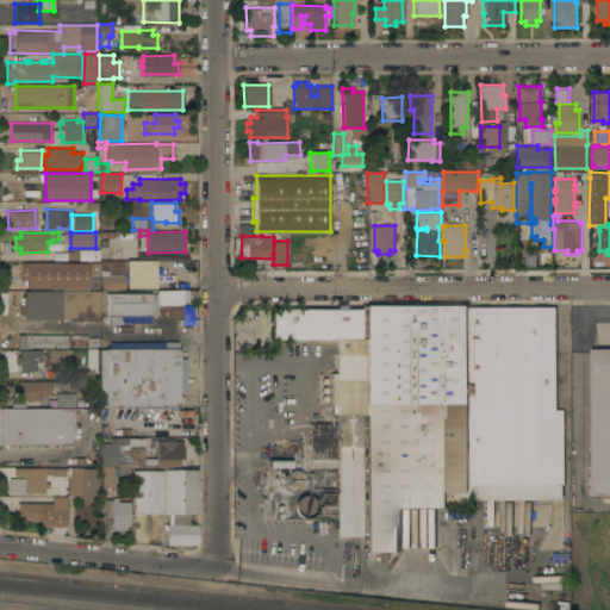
[(101,271),(99,271),(99,274),(89,274),(89,287),(27,286),(27,280),(20,280),(20,262),(100,262),(100,260),(124,260),(123,274),(125,274),(125,288),(100,291),(101,271)]
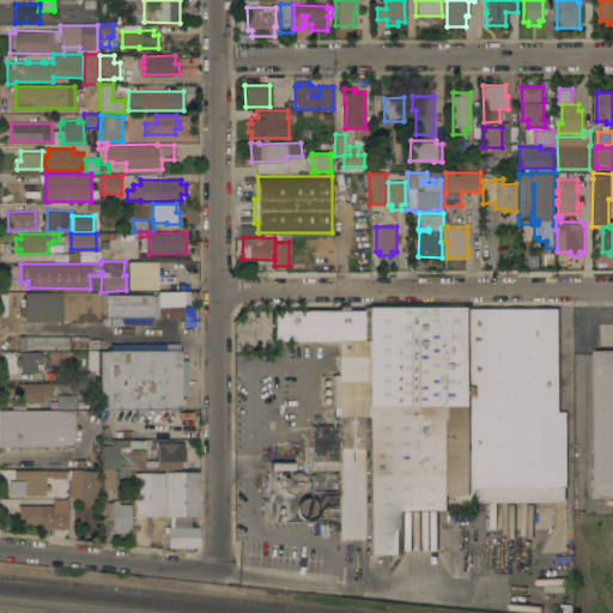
[(127,261),(157,261),(157,290),(128,290),(127,261)]
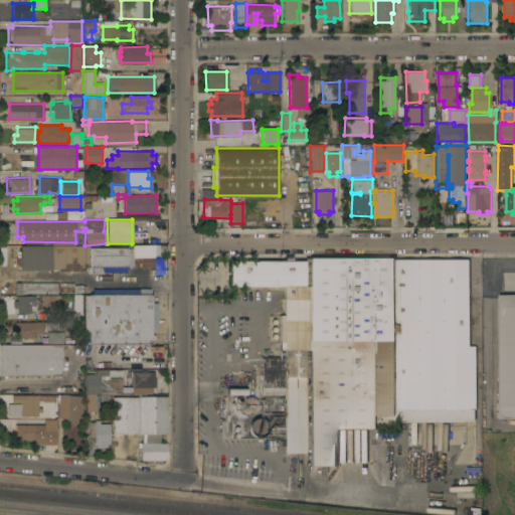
[(106,243),(154,244),(154,268),(133,268),(133,266),(127,266),(126,273),(93,272),(93,267),(91,267),(91,273),(86,273),(86,267),(84,245),(106,243)]
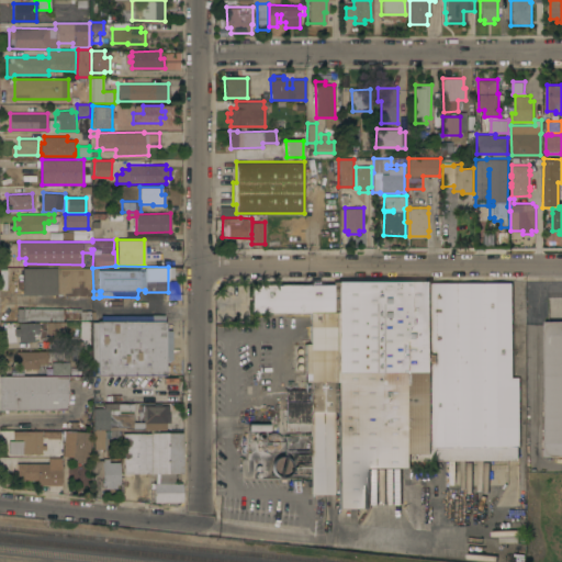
[(93,291),(90,291),(90,295),(43,295),(43,268),(92,268),(93,291)]
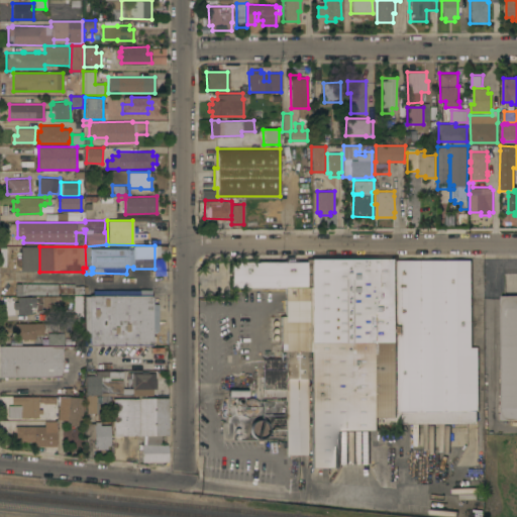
[(397,424),(378,424),(378,429),(338,429),(338,467),(311,468),(311,350),(306,350),(306,378),(307,378),(307,453),(287,453),(287,396),(286,389),(263,389),(263,358),(281,358),(281,316),(286,316),(285,287),(232,287),(231,262),(306,262),(306,259),(397,259),(397,260),(397,424)]
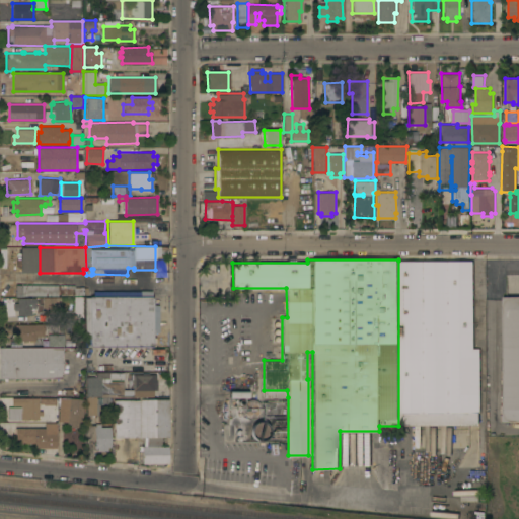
[(473,261),(473,349),(480,349),(480,413),(479,413),(479,425),(398,426),(398,261),(473,261)]
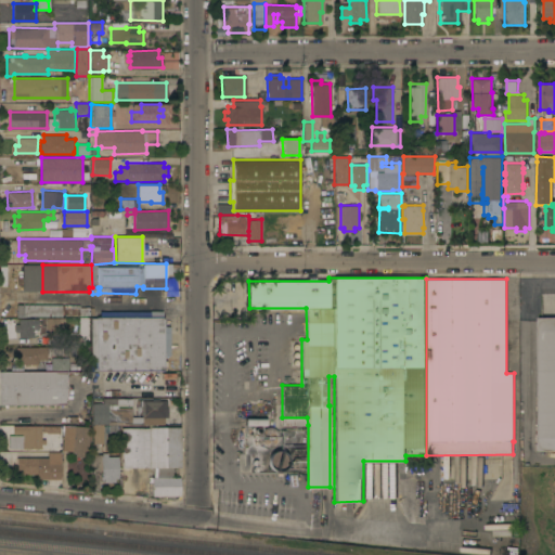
[(62,305),(62,317),(23,315),(23,317),(16,317),(17,304),(25,304),(62,305)]
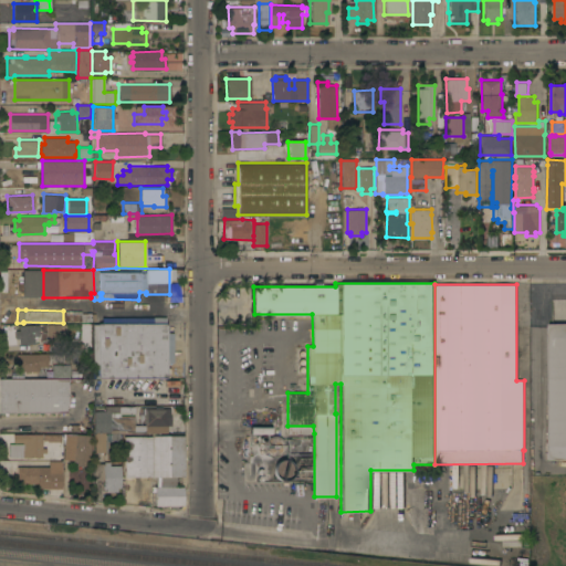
[(98,377),(98,365),(93,365),(93,324),(98,324),(98,323),(102,323),(102,317),(163,317),(163,323),(166,323),(166,333),(173,333),(173,363),(167,363),(167,367),(169,367),(169,373),(167,373),(167,377),(98,377)]
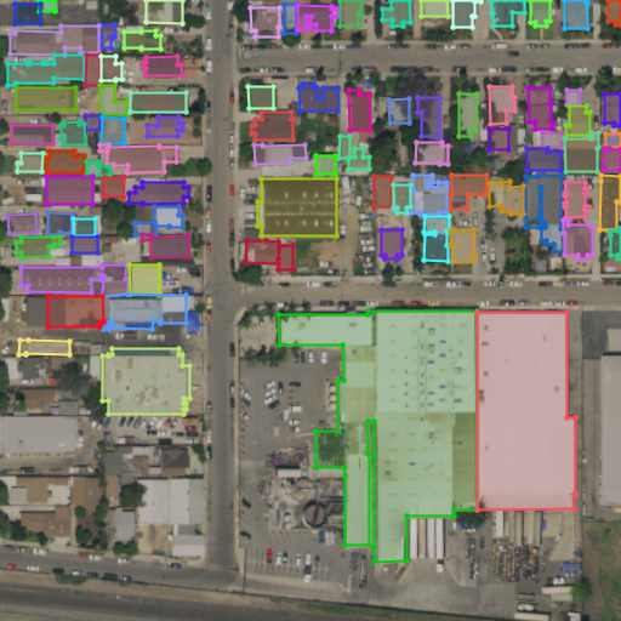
[(72,355),(72,374),(51,374),(51,355),(72,355)]
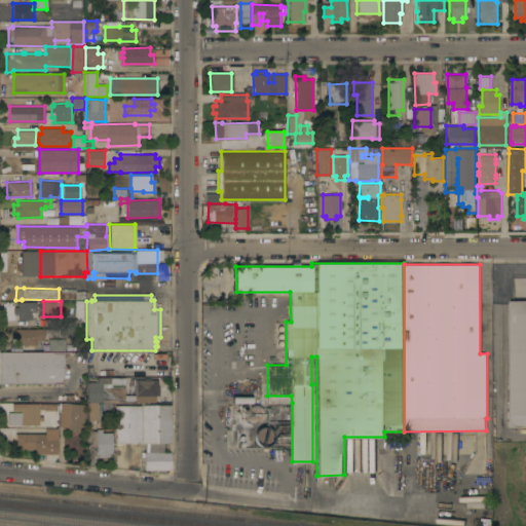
[(525,427),(511,427),(510,301),(525,301),(525,427)]
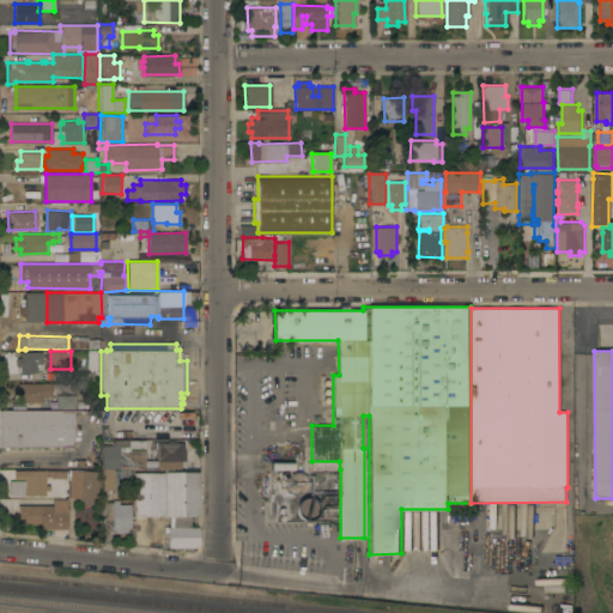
[(20,372),(20,366),(17,366),(17,358),(20,357),(20,352),(42,352),(42,364),(37,364),(37,372),(20,372)]
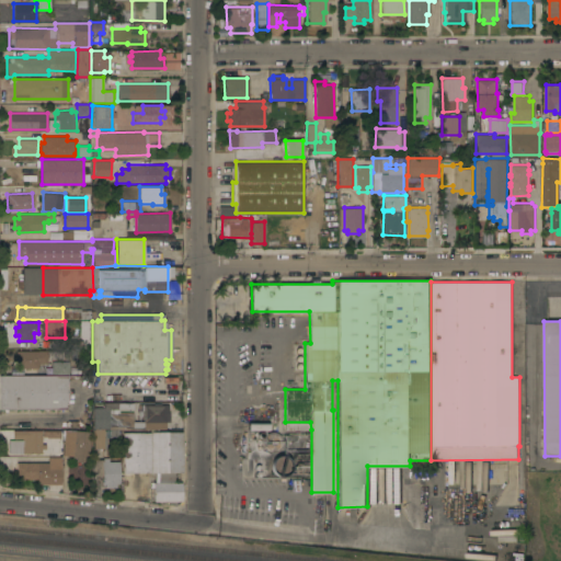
[(38,351),(38,350),(47,350),(47,363),(38,363),(38,368),(27,367),(27,369),(24,369),(24,368),(16,368),(16,361),(13,361),(13,356),(16,356),(16,351),(38,351)]
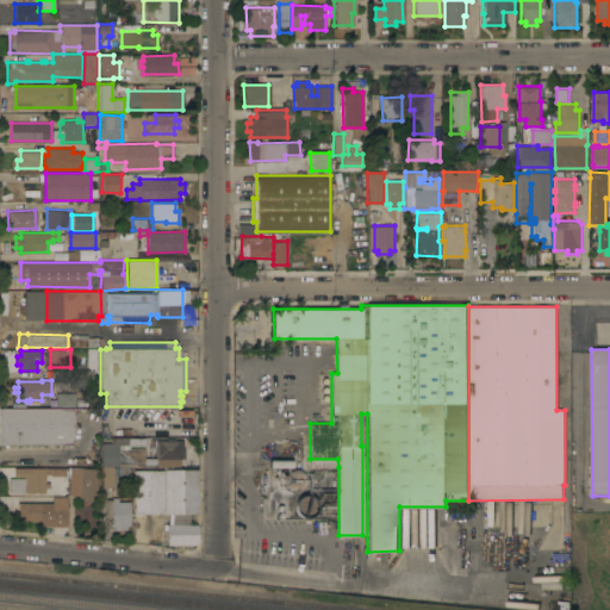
[(56,393),(75,393),(75,408),(73,408),(56,408),(56,393)]
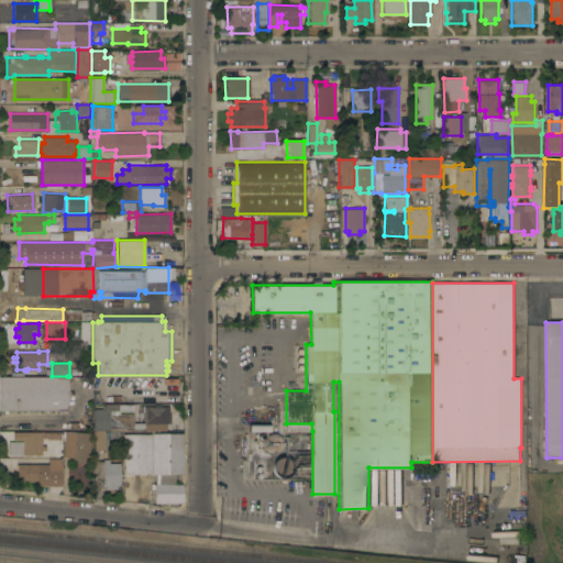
[(67,376),(68,410),(0,410),(0,376),(52,376),(67,376)]
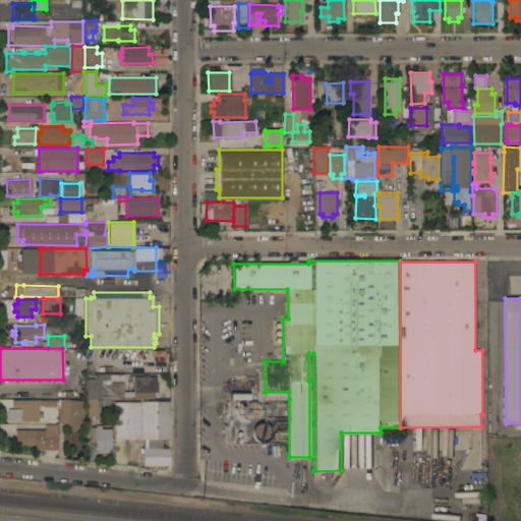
[(111,398),(111,406),(99,406),(99,415),(88,416),(88,405),(85,405),(85,398),(87,398),(87,378),(96,378),(96,373),(123,373),(123,381),(107,381),(107,383),(123,383),(123,391),(129,391),(129,389),(128,389),(128,375),(143,375),(143,374),(149,374),(149,375),(157,375),(157,383),(158,383),(158,391),(154,391),(154,398),(111,398)]
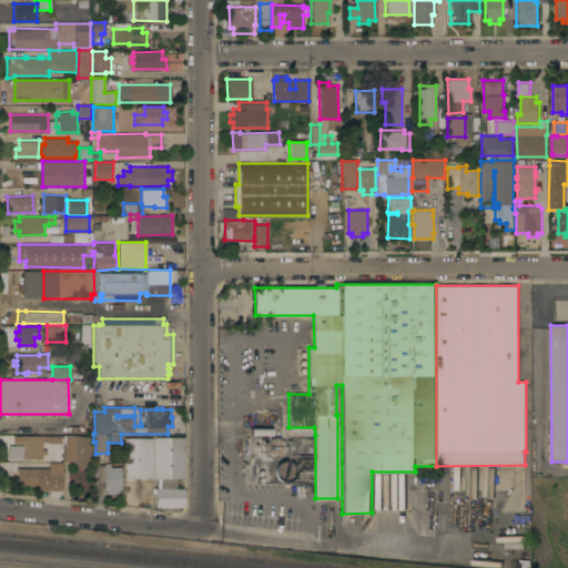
[(42,458),(22,458),(22,443),(1,443),(1,435),(42,436),(42,458)]
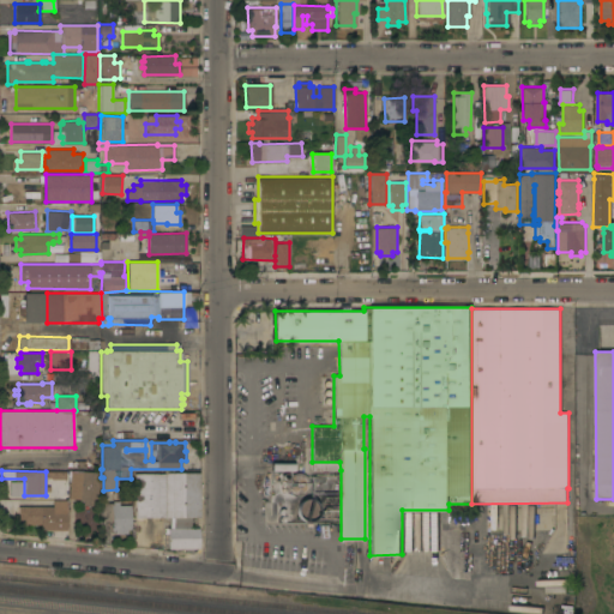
[(96,506),(83,505),(84,500),(80,500),(83,470),(100,473),(96,506)]
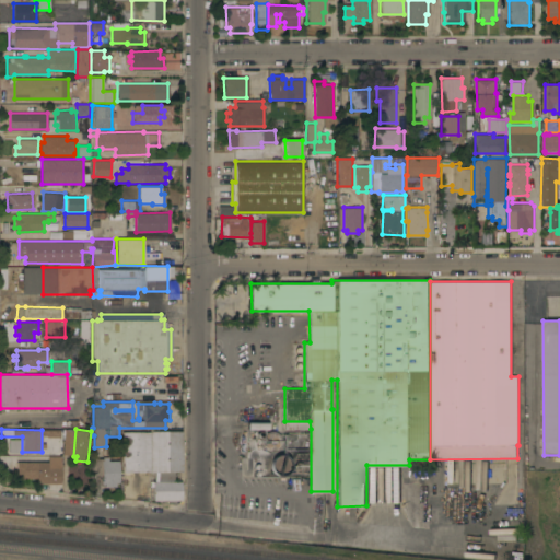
[(150,471),(123,471),(123,432),(150,431),(150,471)]
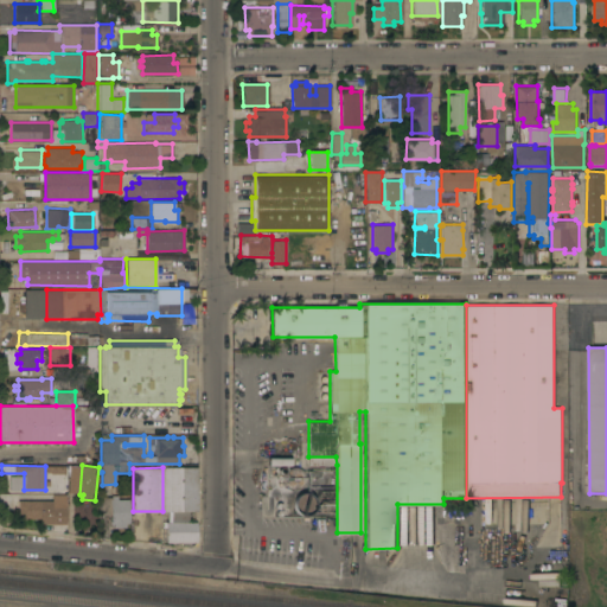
[(197,467),(198,511),(189,511),(189,522),(197,522),(197,542),(166,542),(166,522),(171,522),(171,511),(163,511),(163,467),(197,467)]
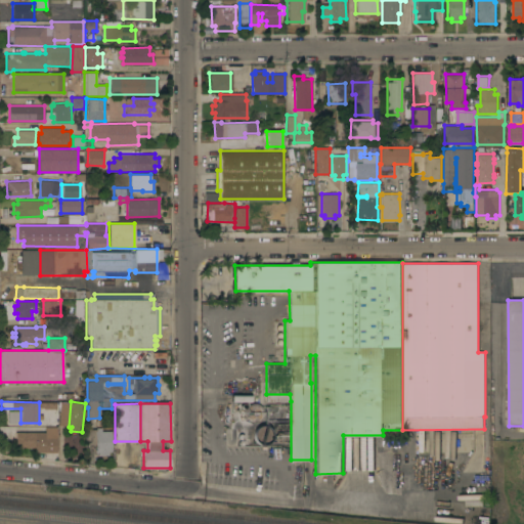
[(245,413),(245,409),(247,406),(249,404),(253,403),(257,403),(260,404),(262,408),(263,411),(263,416),(261,419),(259,422),(253,423),(249,421),(248,420),(246,418),(245,413)]
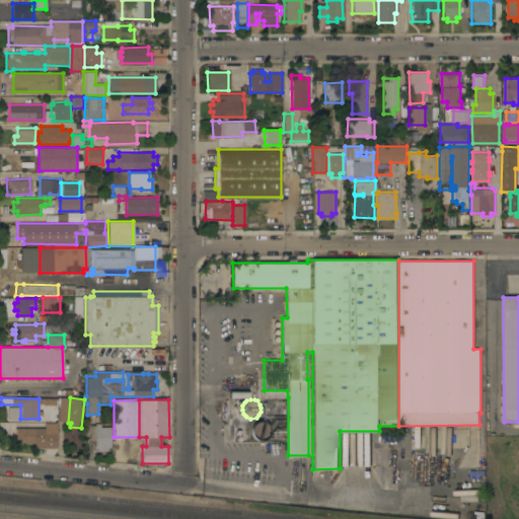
[(251,428),(253,424),(257,422),(263,421),(267,424),(270,428),(269,435),(266,439),(261,441),(255,439),(252,435),(251,432),(251,428)]
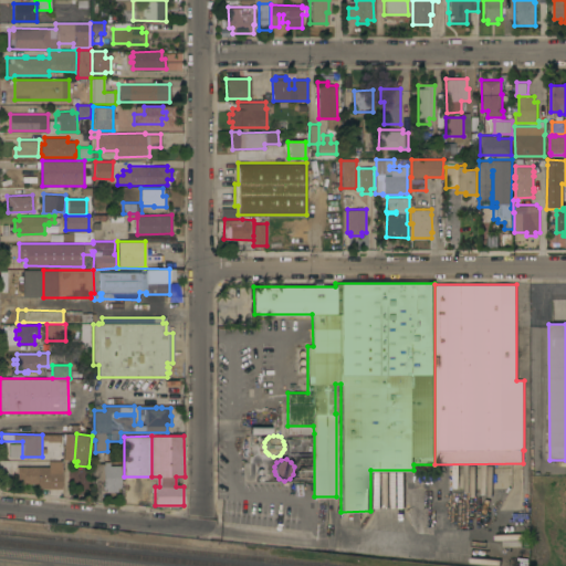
[(49,468),(49,461),(61,461),(61,489),(48,489),(37,489),(37,484),(16,484),(16,467),(49,468)]
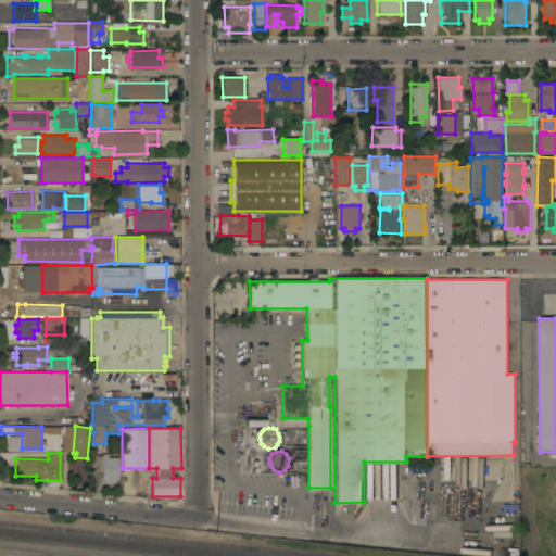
[(90,455),(102,455),(102,453),(108,453),(108,457),(118,457),(118,479),(115,479),(115,482),(104,482),(104,479),(101,479),(101,471),(90,471),(90,455)]
